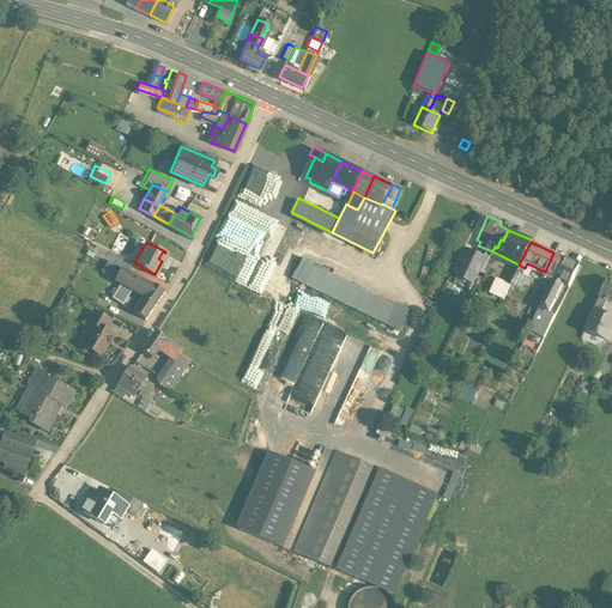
[(461,245),(452,265),(459,268),(467,249),(461,245)]
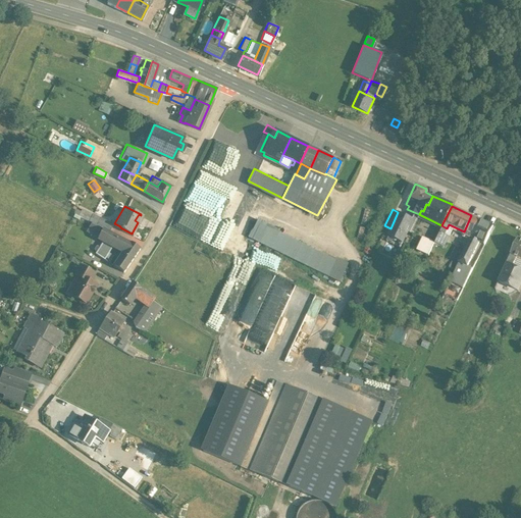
[(411,218),(398,212),(391,228),(387,234),(402,240),(407,229),(410,230),(419,214),(414,212),(411,218)]
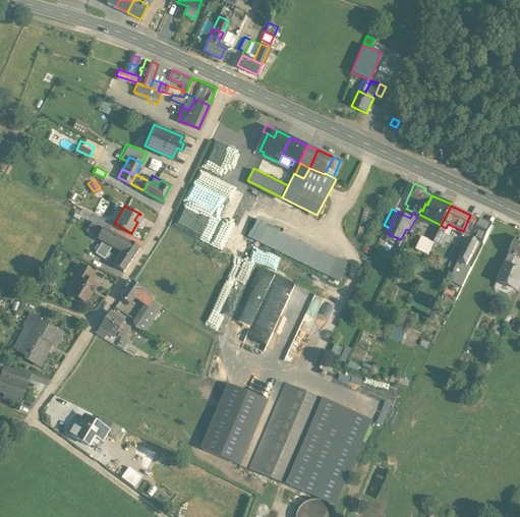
[(477,218),(470,215),(463,231),(462,232),(469,235),(477,218)]
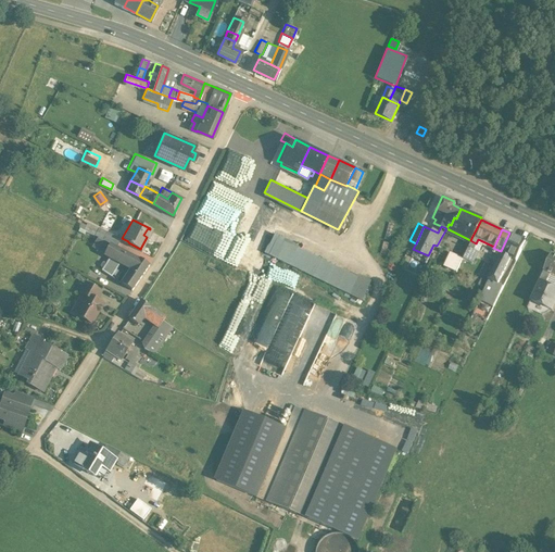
[(118,246),(122,238),(106,230),(103,238),(118,246)]
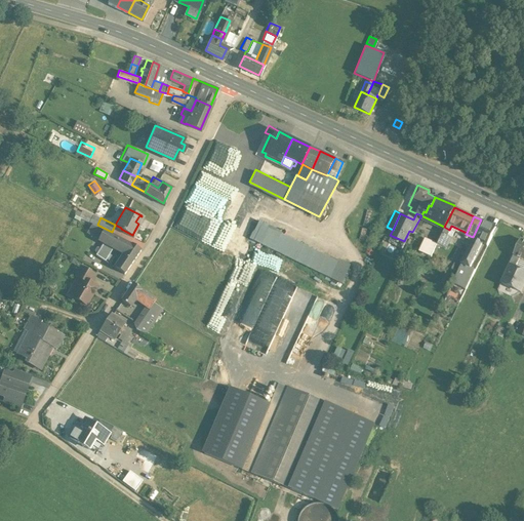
[(350,263),(258,217),(249,236),(341,281),(350,263)]
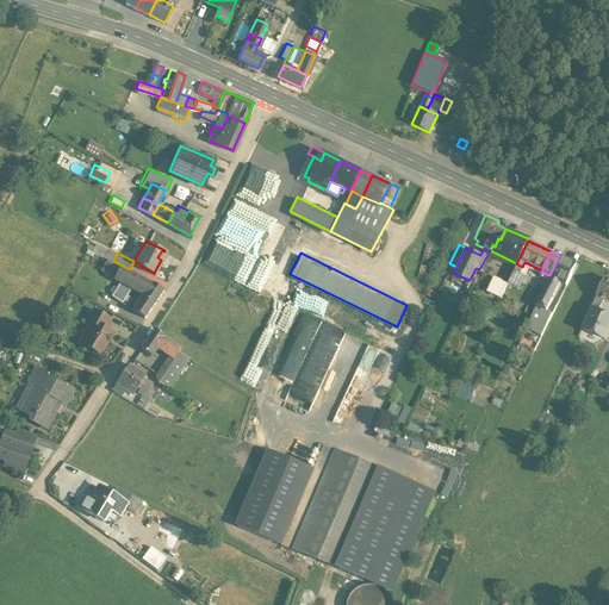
[(235,262),(248,266),(250,259),(237,255),(235,262)]
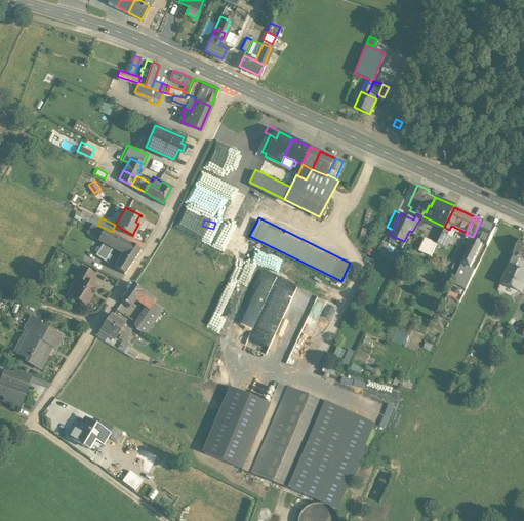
[(481,219),(473,237),(481,241),(486,244),(495,227),(481,219)]
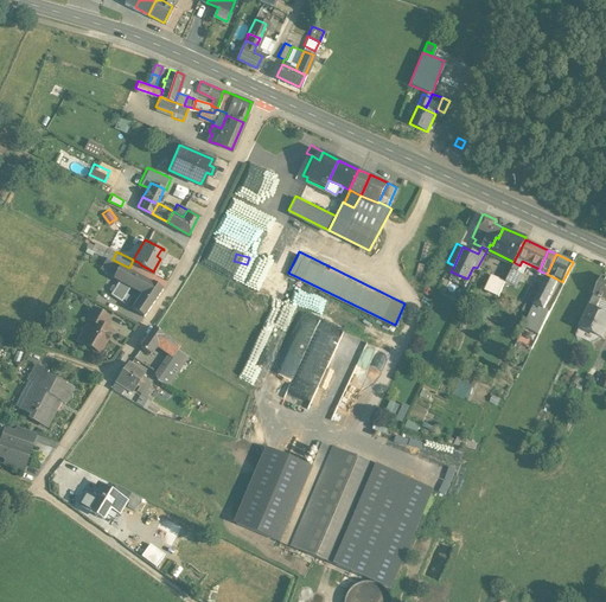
[(140,274),(115,262),(112,268),(121,274),(117,280),(127,287),(132,280),(136,282),(140,274)]
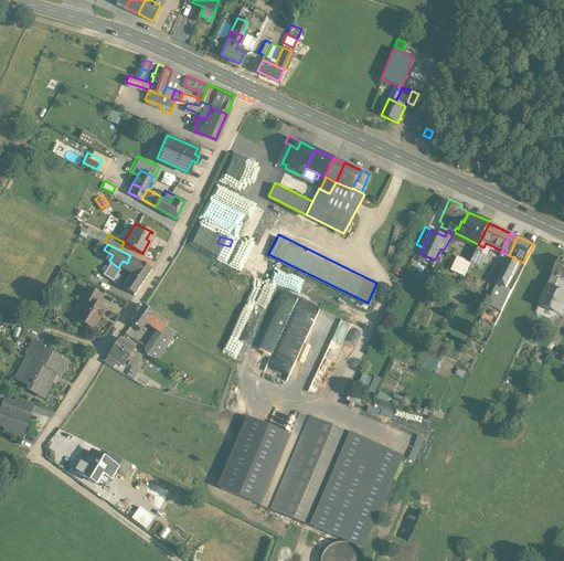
[(483,247),(478,244),(477,246),(470,262),(479,266),(485,254),(481,253),(483,247)]
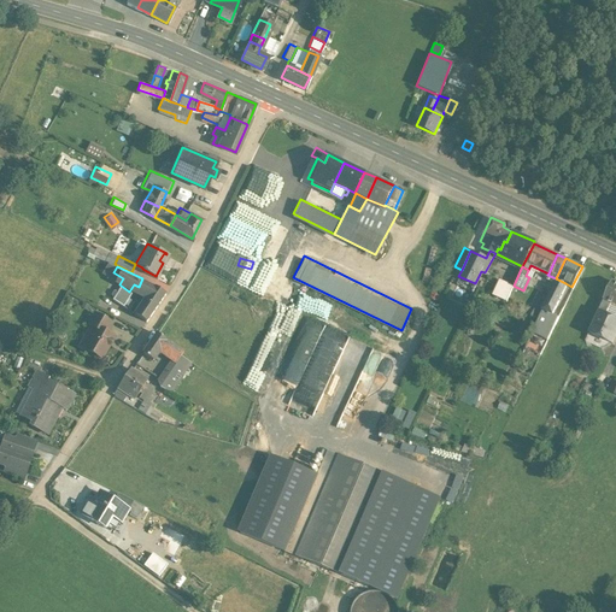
[(110,278),(119,284),(123,278),(113,272),(110,278)]
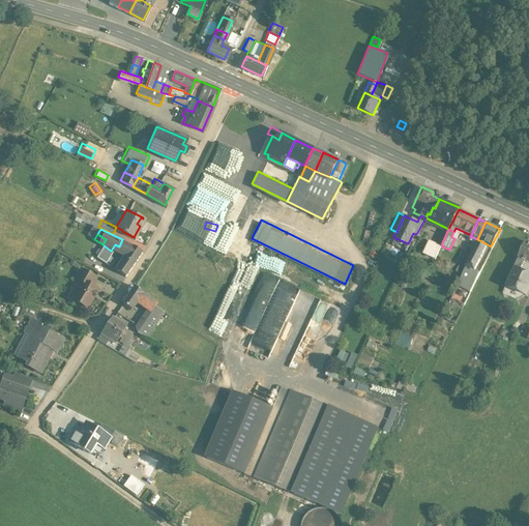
[(122,239),(119,246),(127,250),(130,244),(131,244),(122,239)]
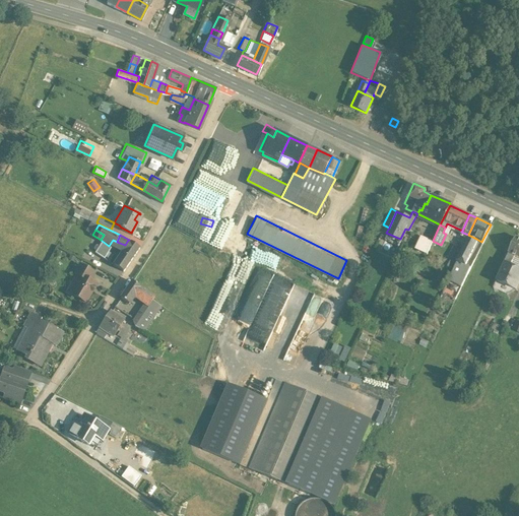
[(432,241),(420,235),(415,247),(427,252),(432,241)]
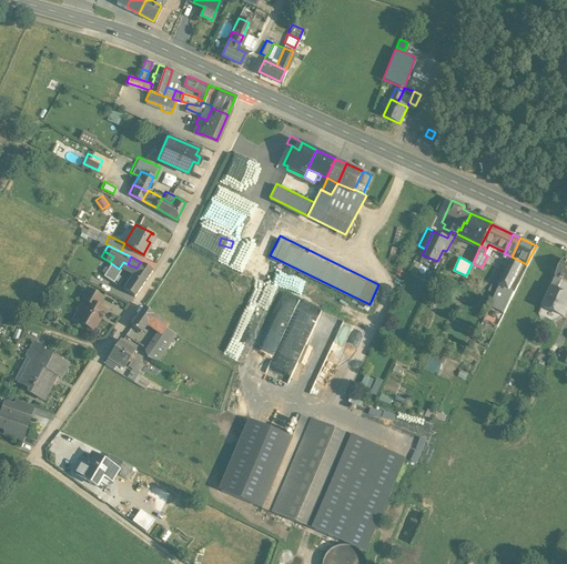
[(512,257),(505,270),(498,283),(507,288),(520,261),(512,257)]
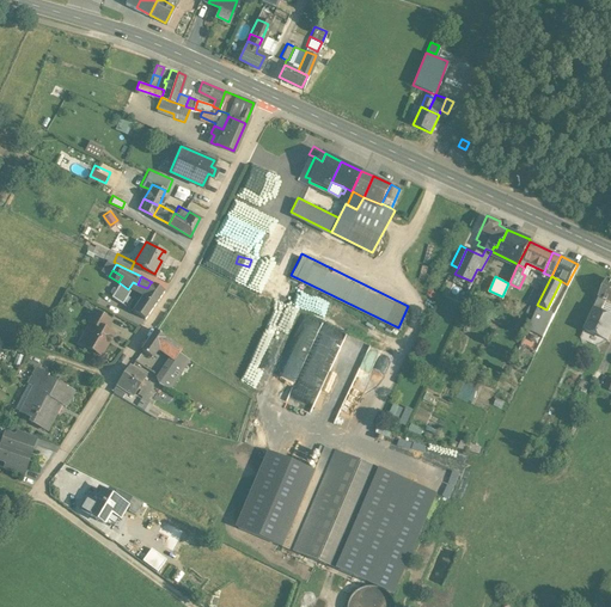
[(610,279),(605,277),(597,295),(604,298),(610,301),(610,279)]
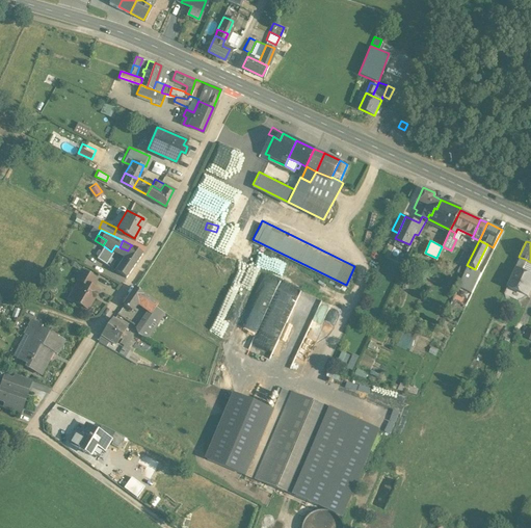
[(111,252),(103,245),(96,256),(102,260),(105,262),(111,252)]
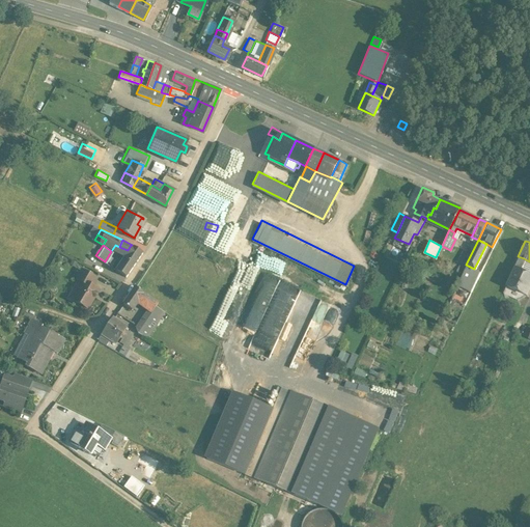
[(128,250),(115,268),(124,274),(140,251),(131,245),(128,250)]
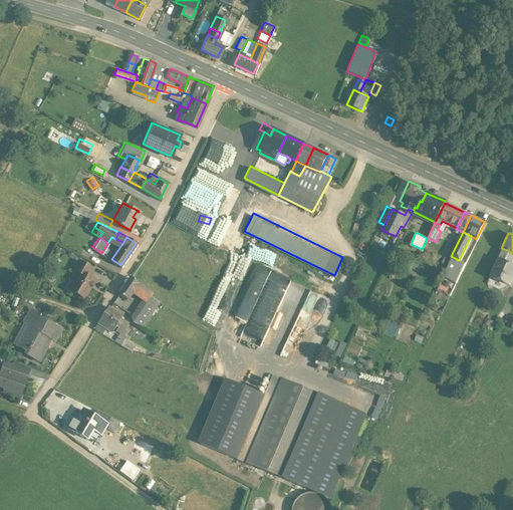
[(457,244),(451,241),(442,261),(448,264),(451,256),(457,244)]
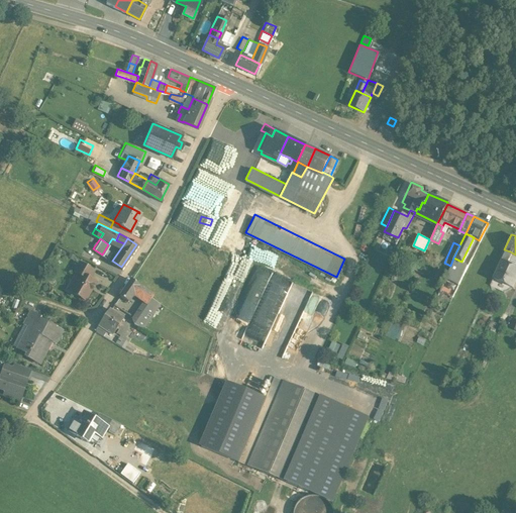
[(93,248),(92,247),(89,252),(96,258),(99,252),(93,248)]
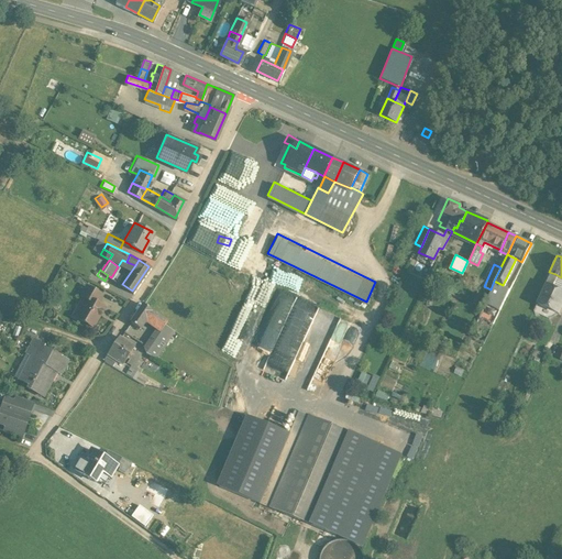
[(549,272),(544,283),(550,285),(555,274),(549,272)]
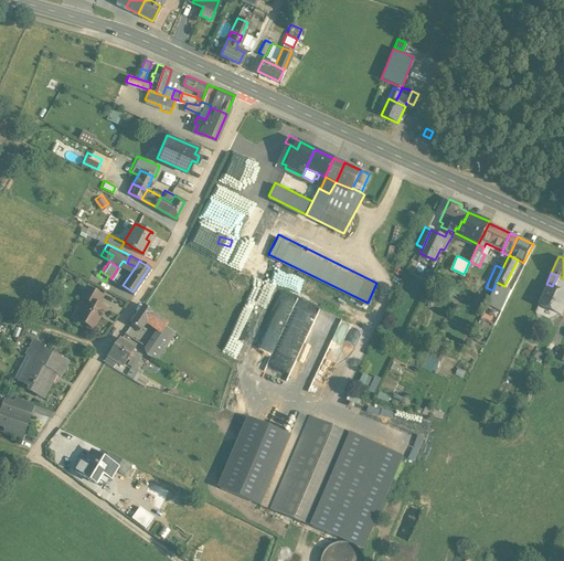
[(563,282),(563,278),(557,275),(552,286),(561,290),(563,282)]
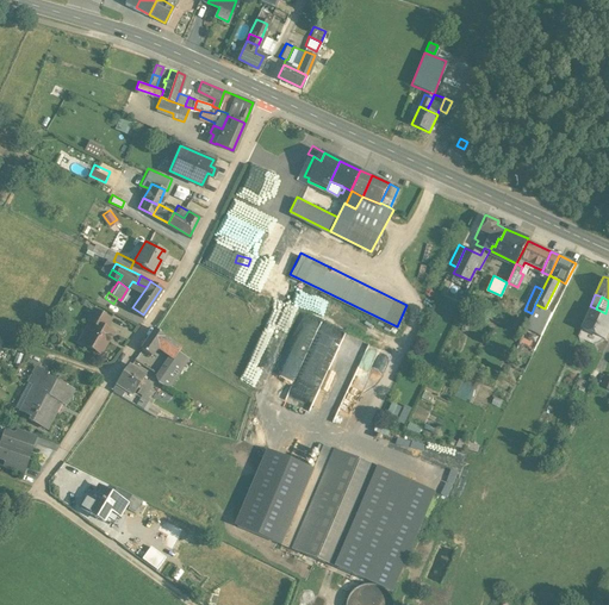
[(545,309),(535,304),(532,313),(527,322),(542,329),(551,311),(545,309)]
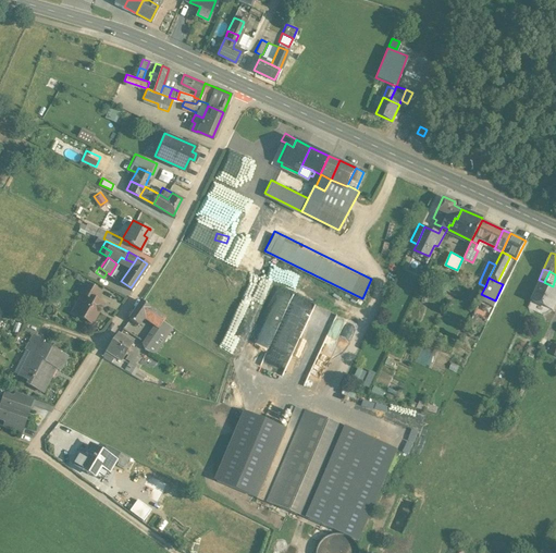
[(544,282),(539,280),(530,298),(550,307),(551,308),(555,295),(555,287),(553,286),(544,282)]
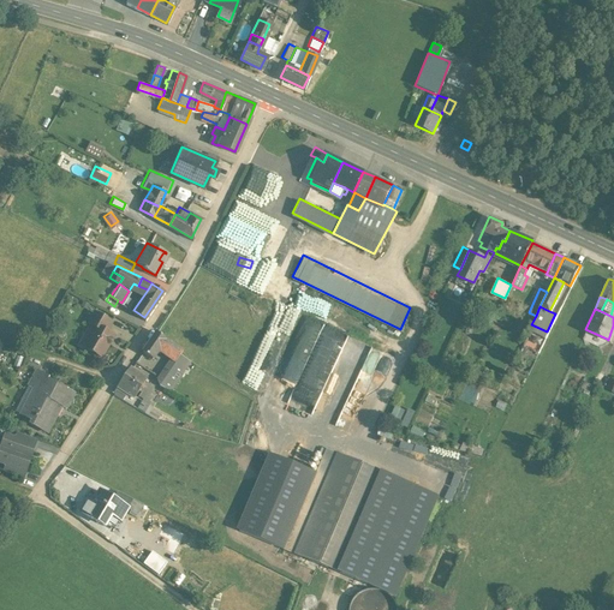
[(108,320),(91,310),(87,321),(94,324),(94,323),(103,329),(108,320)]
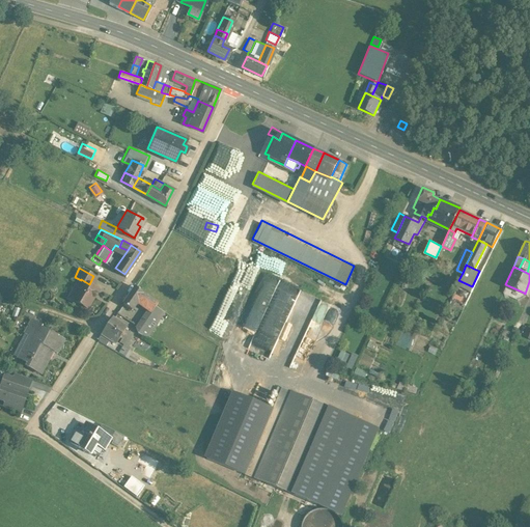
[(231,282),(247,290),(255,276),(239,268),(231,282)]
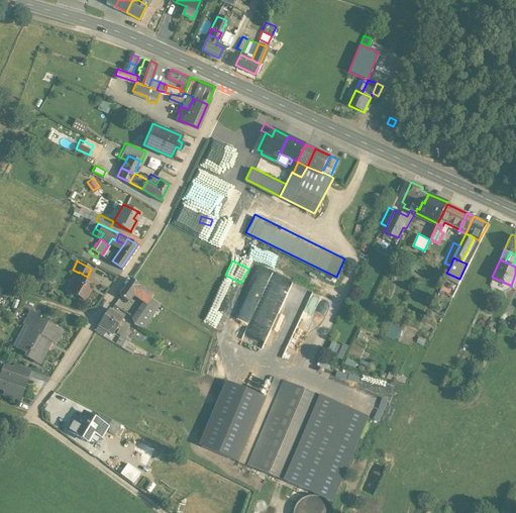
[(87,277),(79,272),(79,273),(69,290),(84,298),(93,281),(87,277)]
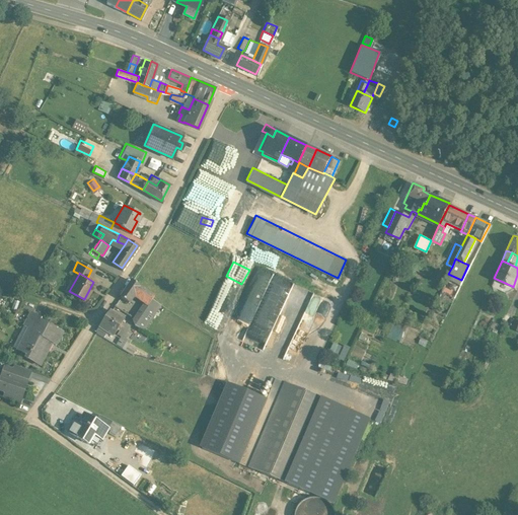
[(273,282),(271,281),(264,297),(284,306),(295,283),(276,274),(273,282)]
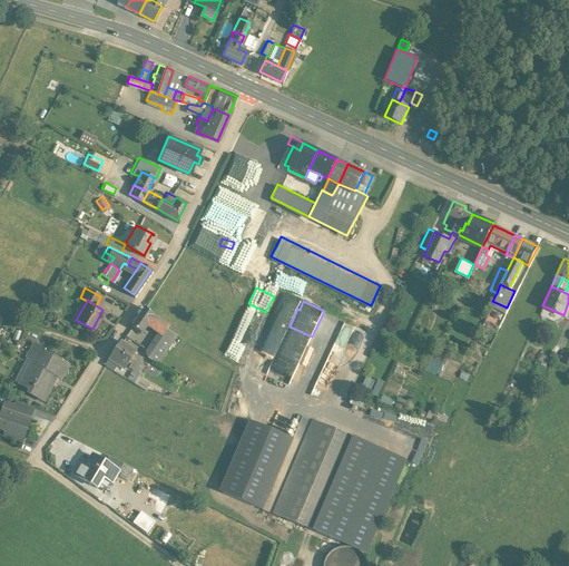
[(153,312),(143,305),(129,323),(140,331),(147,320),(153,312)]
